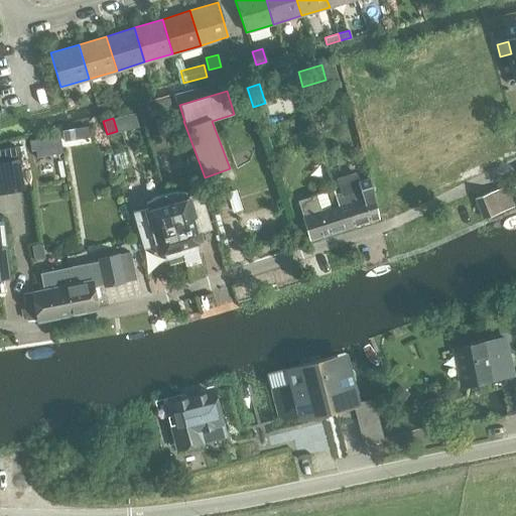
[(73,129),(62,131),(63,141),(75,139),(73,129)]
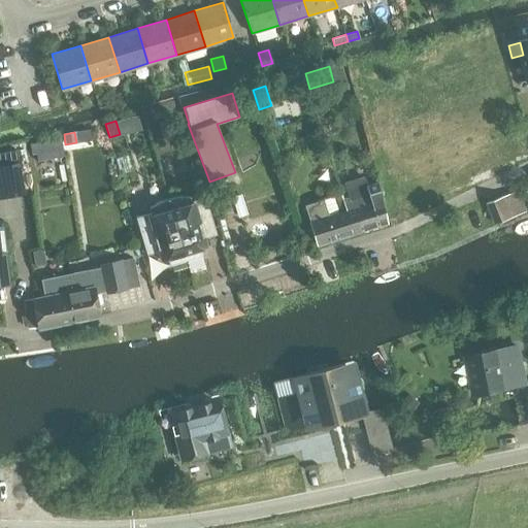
[(30,146),(28,146),(29,155),(35,154),(37,161),(64,157),(63,147),(61,137),(29,143),(30,146)]
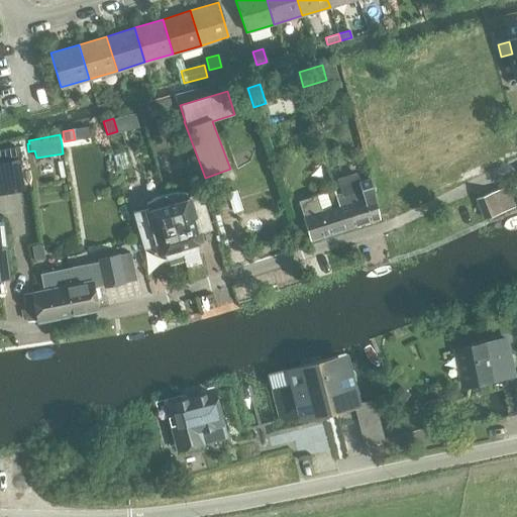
[(23,190),(16,146),(0,148),(0,190),(21,187),(22,190),(23,190)]
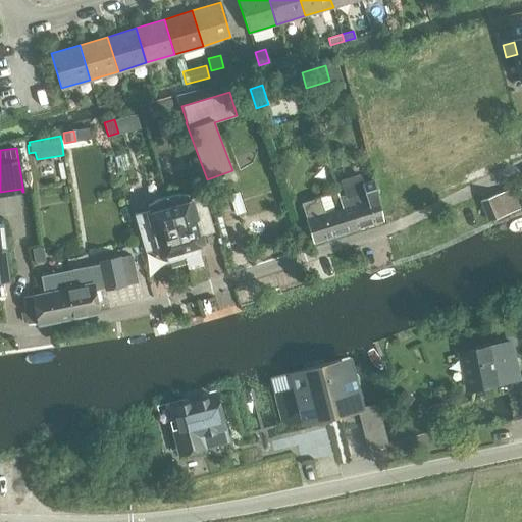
[(373,180),(361,185),(359,174),(338,180),(344,196),(337,198),(336,192),(334,192),(332,193),(337,209),(349,206),(356,228),(381,220),(373,180)]
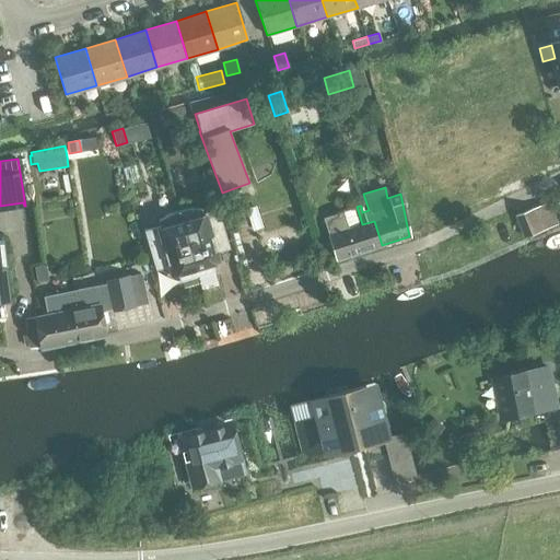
[(549,201),(531,208),(516,214),(525,236),(558,223),(549,201)]
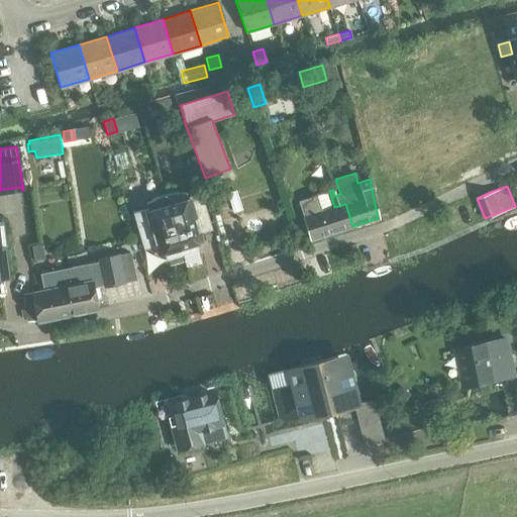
[(171,193),(164,194),(182,254),(197,250),(197,243),(202,241),(200,232),(211,229),(200,193),(186,197),(185,192),(178,192),(171,193)]
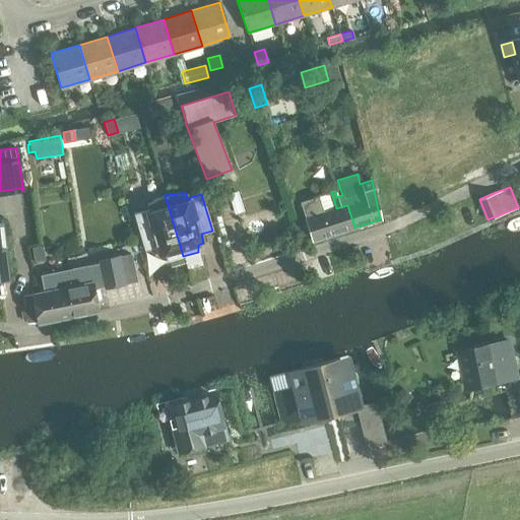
[(305,216),(313,241),(345,231),(354,228),(347,205),(336,208),(333,209),(328,193),(318,196),(301,202),(305,216)]
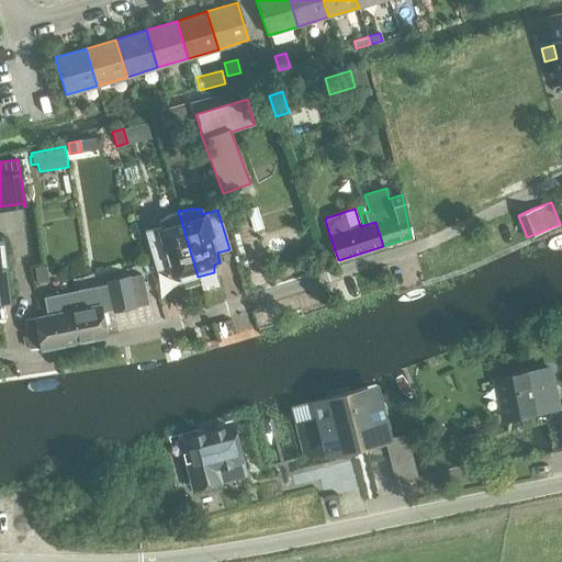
[(180,282),(198,277),(178,211),(170,214),(165,217),(158,221),(159,226),(144,232),(156,270),(168,267),(171,277),(177,274),(180,282)]
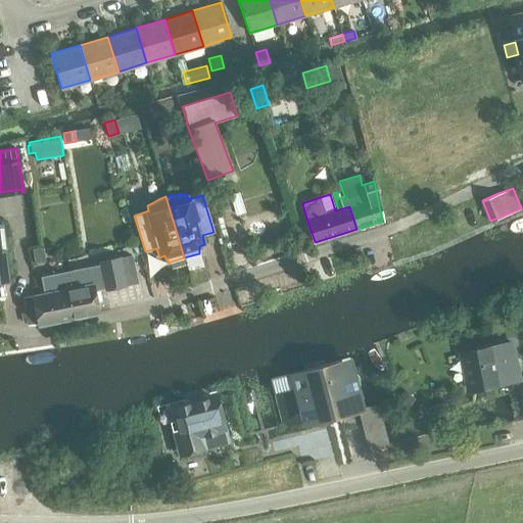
[(43,247),(32,248),(35,263),(45,260),(43,247)]
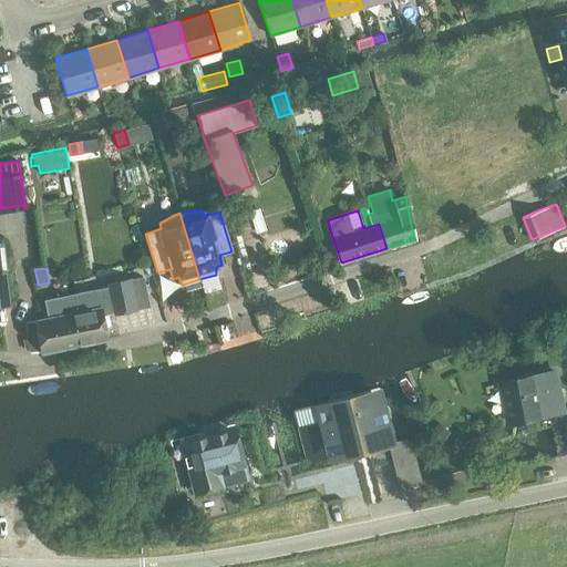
[(109,287),(96,289),(101,312),(113,310),(114,313),(136,309),(130,279),(107,284),(109,287)]
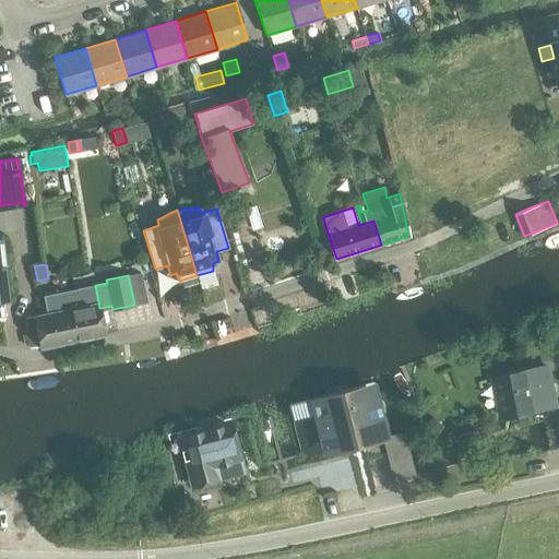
[(95,285),(44,296),(47,314),(52,313),(58,343),(105,334),(99,308),(95,285)]
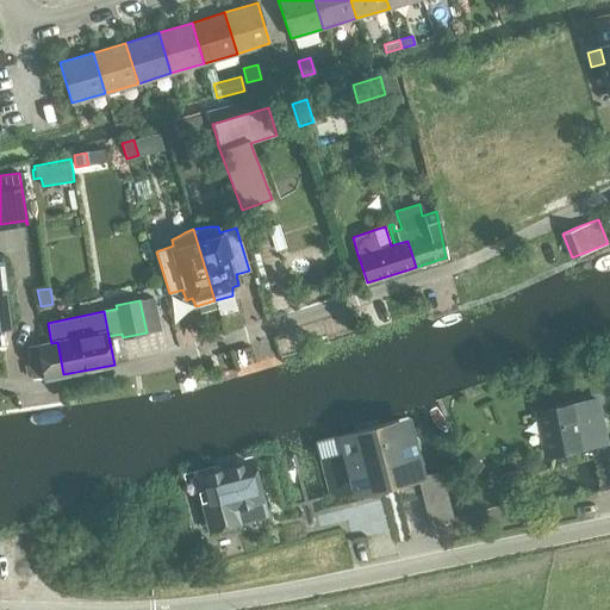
[(31,365),(25,366),(27,378),(31,377),(32,379),(45,375),(45,378),(58,375),(63,374),(57,342),(51,343),(38,346),(27,348),(30,359),(31,365)]
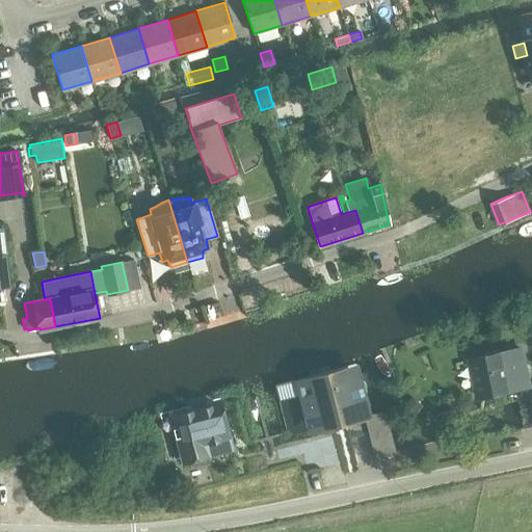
[(521,348),(470,358),(477,396),(529,386),(521,348)]
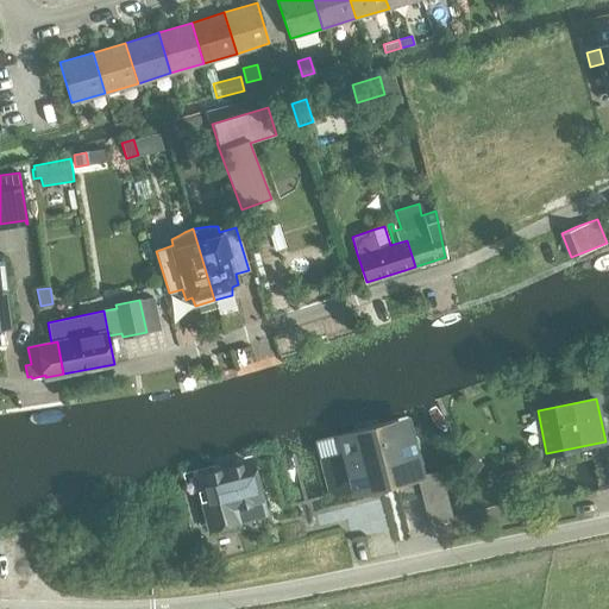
[(359,449),(347,452),(357,487),(397,477),(415,472),(413,460),(403,425),(356,437),(359,449)]
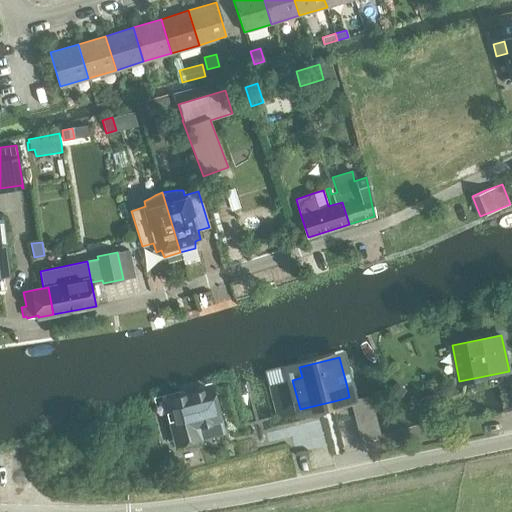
[(397,383),(391,390),(400,398),(406,390),(397,383)]
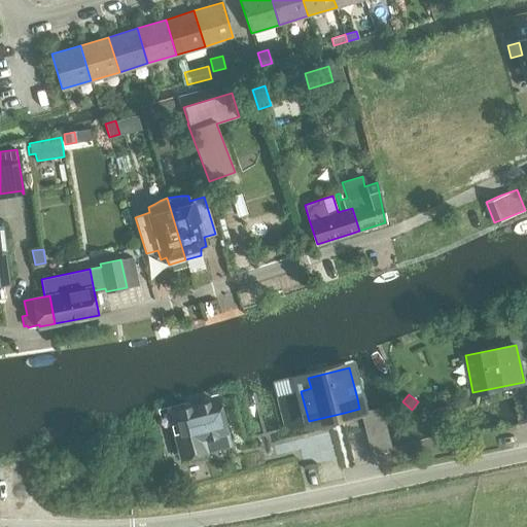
[(172,411),(182,453),(203,448),(201,441),(222,434),(214,399),(172,411)]
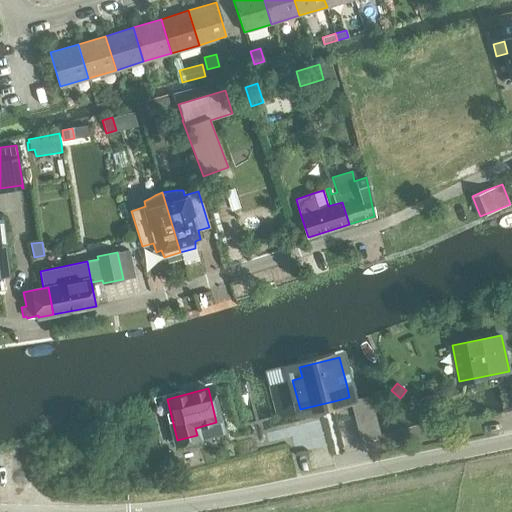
[(370,396),(351,401),(361,440),(363,440),(380,436),(378,428),(370,396)]
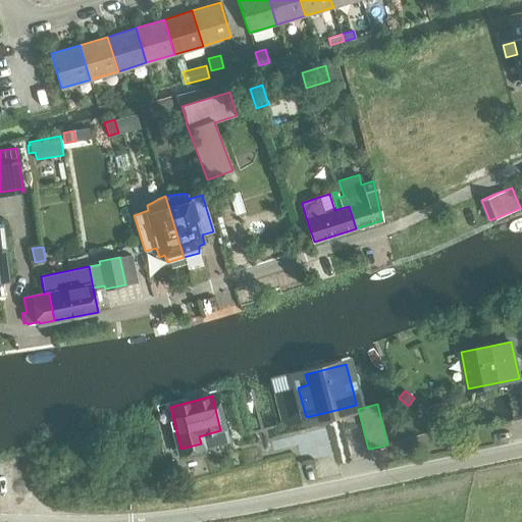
[(176,461),(167,463),(170,475),(178,473),(176,461)]
